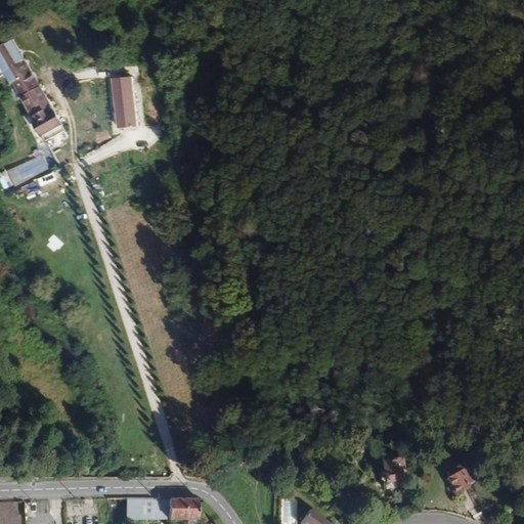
[(55,117),(11,43),(0,49),(0,78),(43,151),(81,129),(70,108),(55,117)]
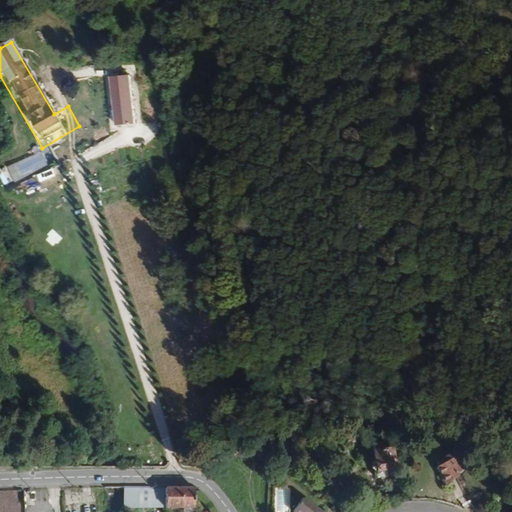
[(137,125),(132,74),(108,76),(114,127),(137,125)]
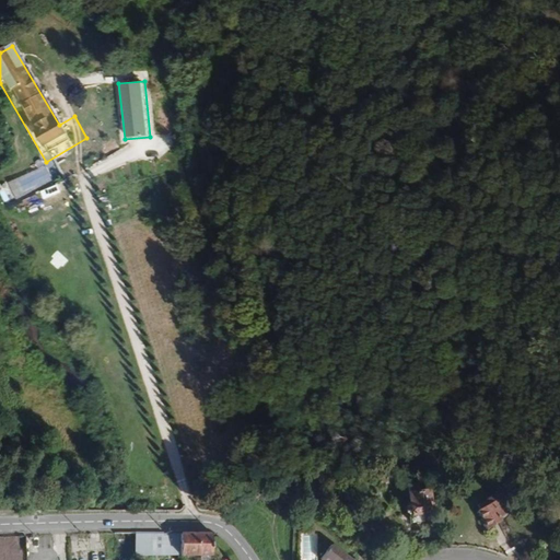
[(53,179),(62,175),(57,163),(48,167),(53,179)]
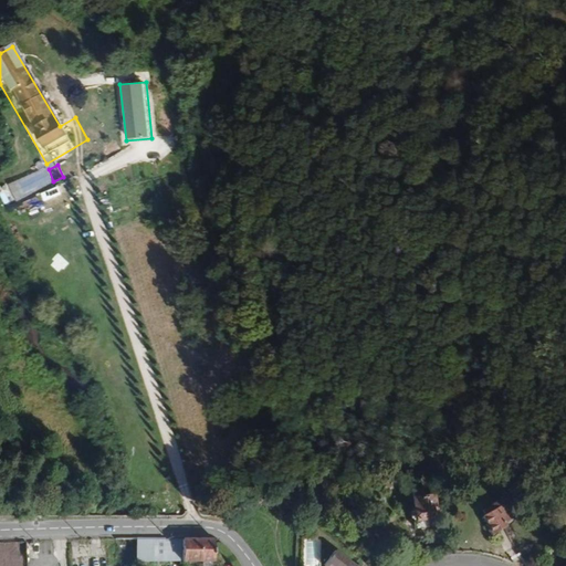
[(46,168),(9,184),(16,200),(53,184),(46,168)]
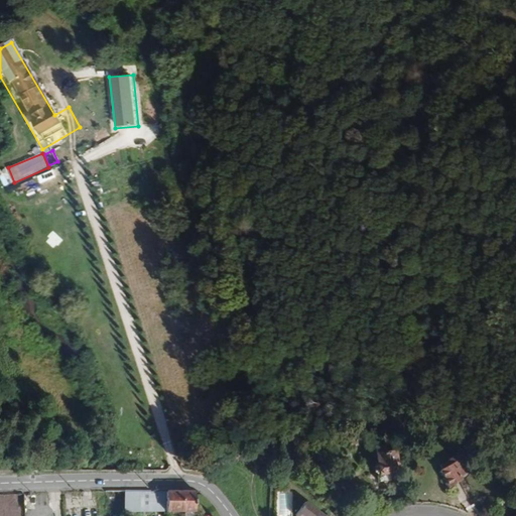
[(401,406),(390,410),(390,421),(394,421),(395,429),(403,428),(401,406)]
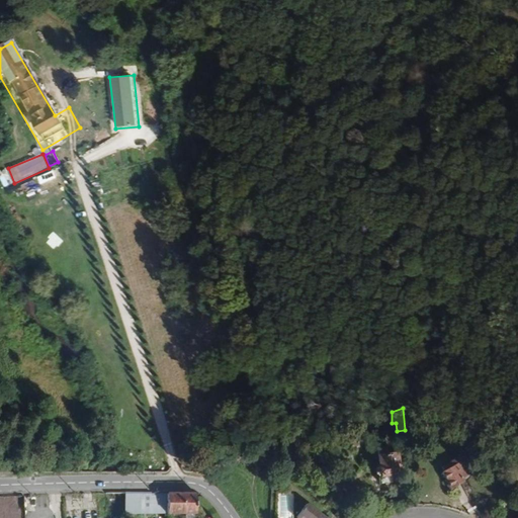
[(396,468),(395,464),(399,463),(398,453),(377,456),(378,467),(375,469),(376,476),(380,478),(391,477),(397,477),(396,468)]
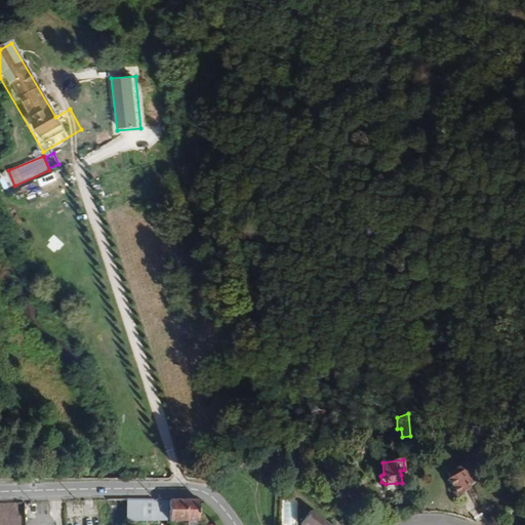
[(449,478),(446,479),(455,496),(469,489),(468,485),(475,481),(465,463),(447,474),(449,478)]
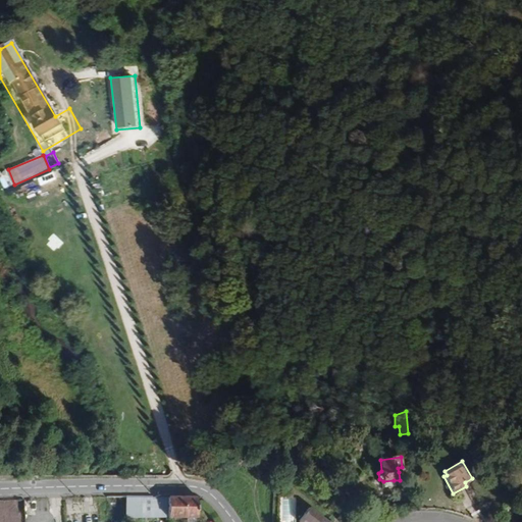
[(167,518),(167,499),(125,499),(125,518),(167,518)]
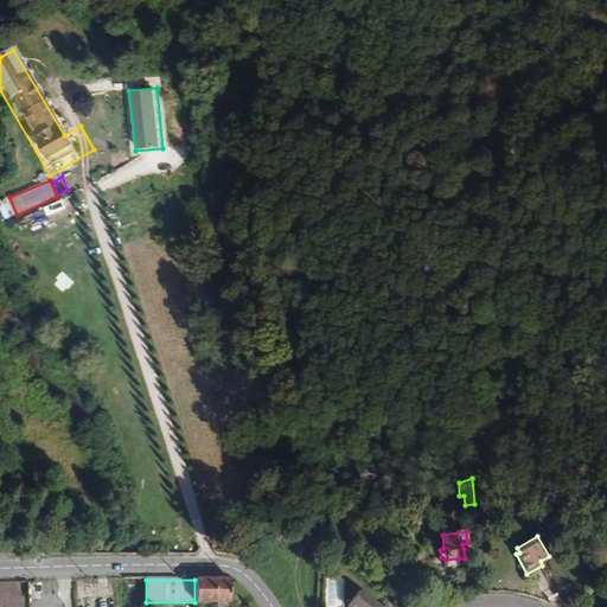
[(228,602),(228,580),(195,580),(195,602),(228,602)]
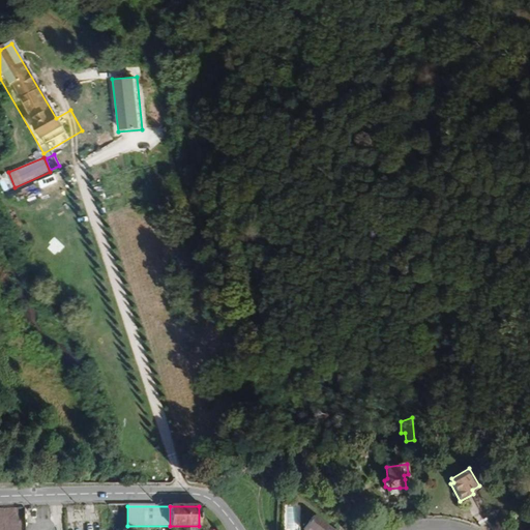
[(332,529),(315,516),(302,529),(332,529)]
